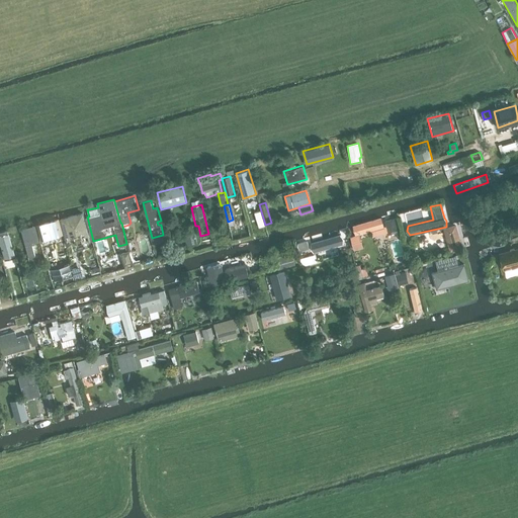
[(84,217),(62,222),(66,238),(88,232),(84,217)]
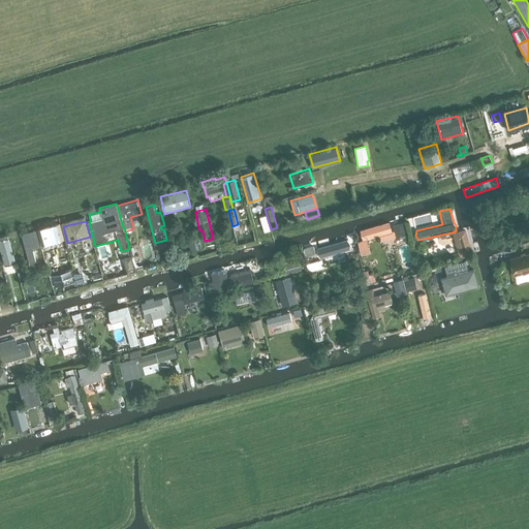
[(406,221),(393,225),(397,239),(409,236),(406,221)]
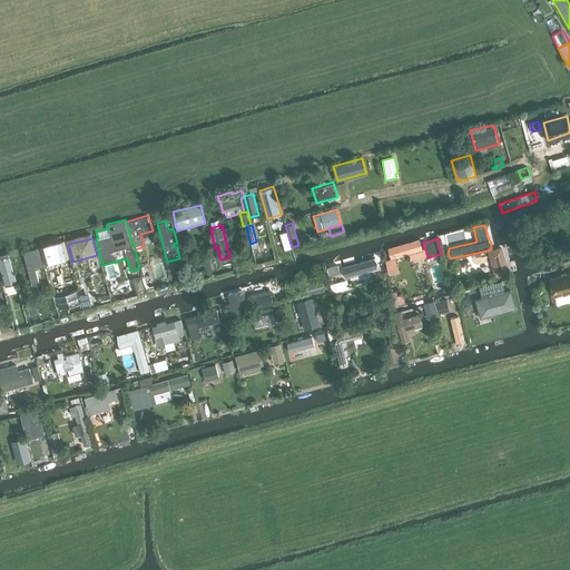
[(389,248),(391,258),(422,248),(420,239),(389,248)]
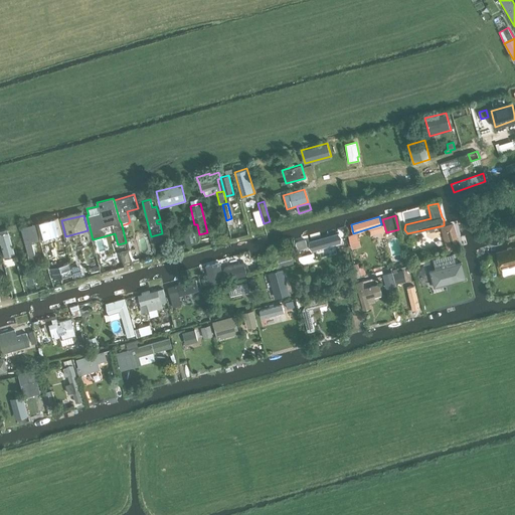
[(57,218),(39,223),(43,237),(61,232),(57,218)]
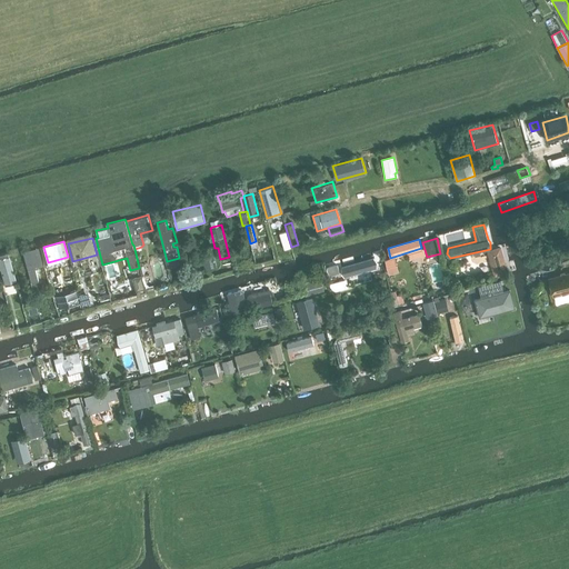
[(508,270),(501,246),(487,250),(493,275),(508,270)]
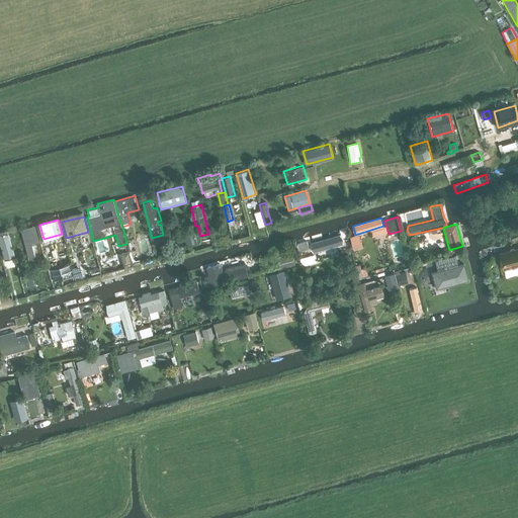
[(35,256),(32,244),(39,242),(34,225),(20,229),(28,258),(35,256)]
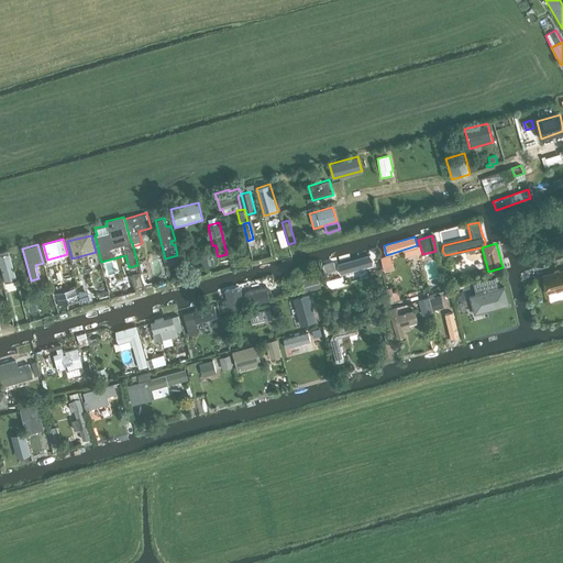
[(0,266),(6,283),(18,279),(10,253),(9,253),(8,250),(0,252),(0,266)]
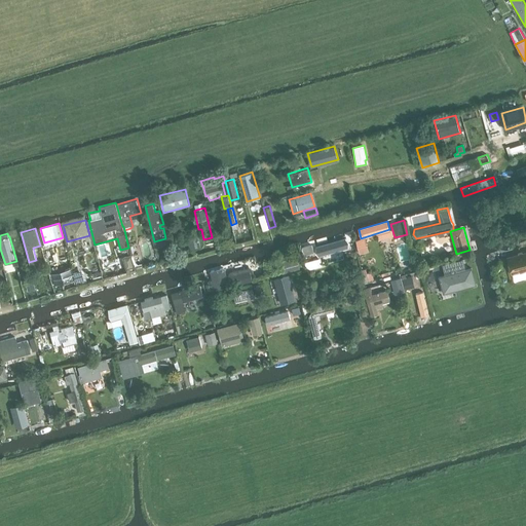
[(197,233),(187,235),(190,249),(200,247),(197,233)]
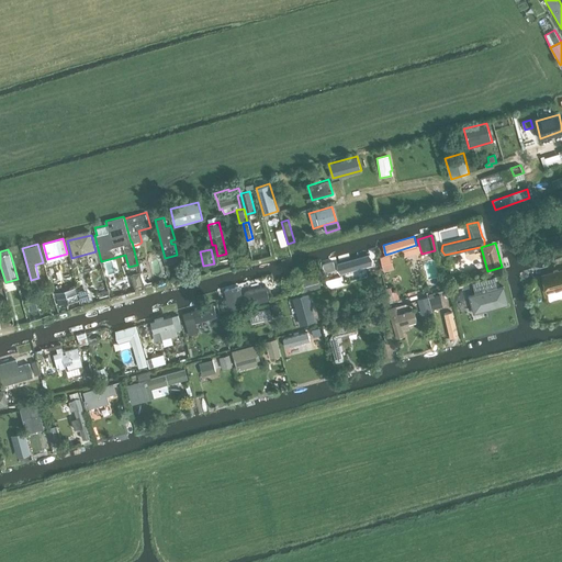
[(337,268),(340,273),(372,265),(372,258),(369,254),(337,262),(337,268)]
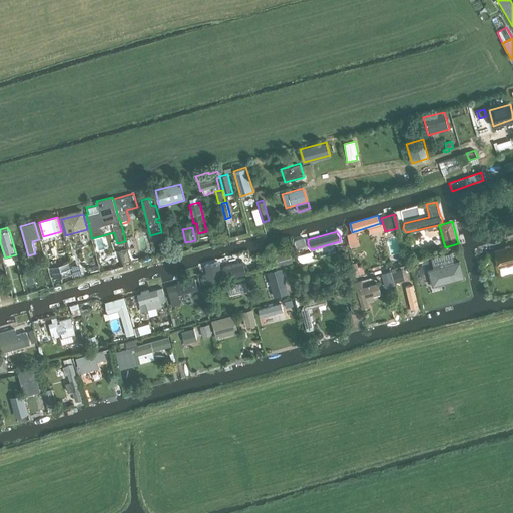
[(357,231),(353,232),(348,234),(351,246),(360,244),(357,231)]
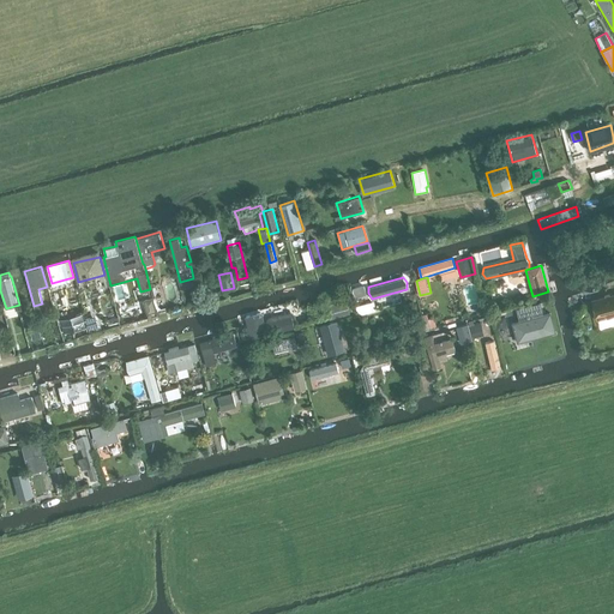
[(152,286),(150,287),(152,298),(157,313),(166,311),(166,307),(158,309),(156,299),(160,298),(160,295),(156,296),(152,286)]
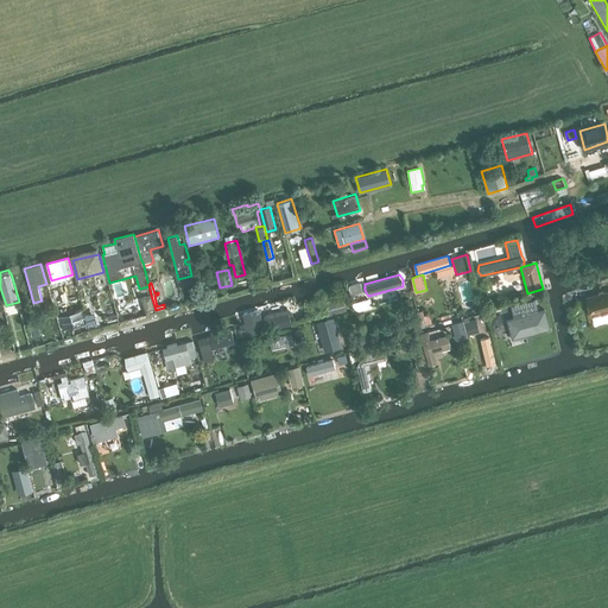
[(353,296),(363,291),(360,283),(349,286),(353,296)]
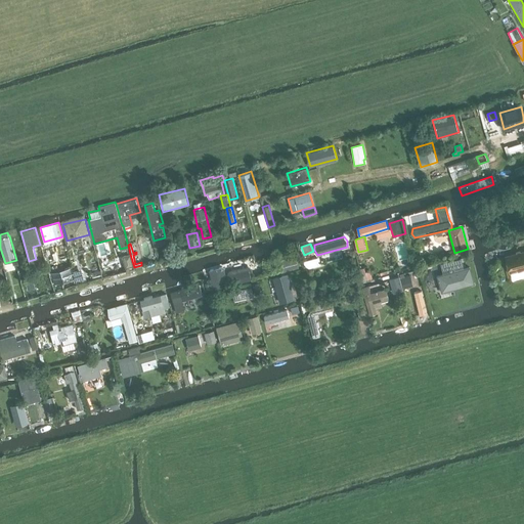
[(523,250),(505,256),(510,273),(523,269),(523,250)]
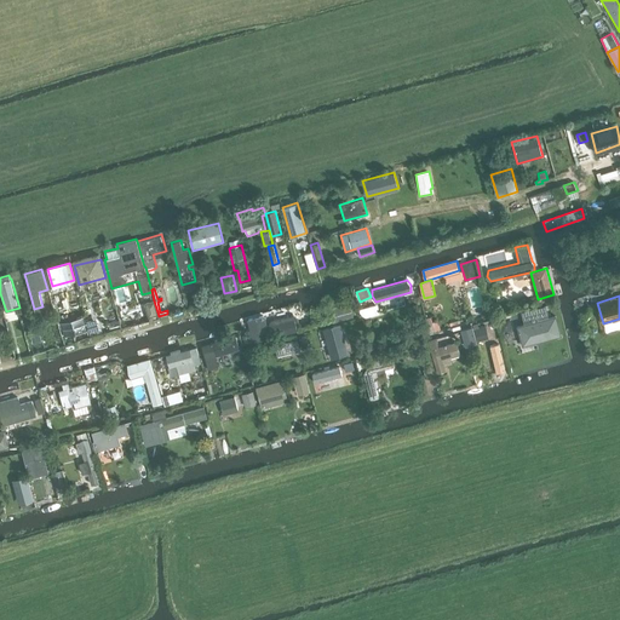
[(154,300),(144,303),(148,319),(159,316),(154,300)]
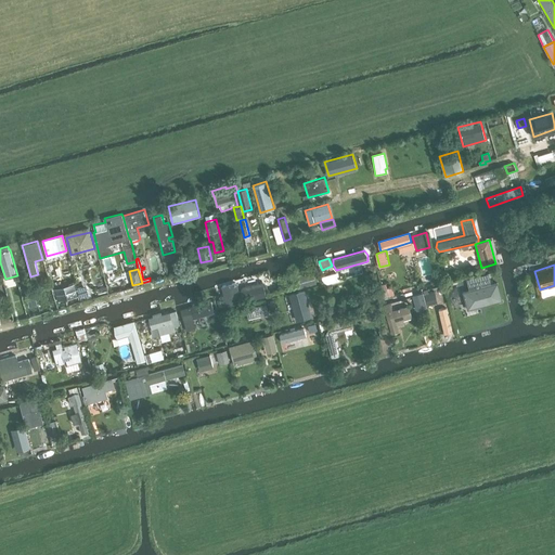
[(315,283),(312,272),(298,275),(301,287),(315,283)]
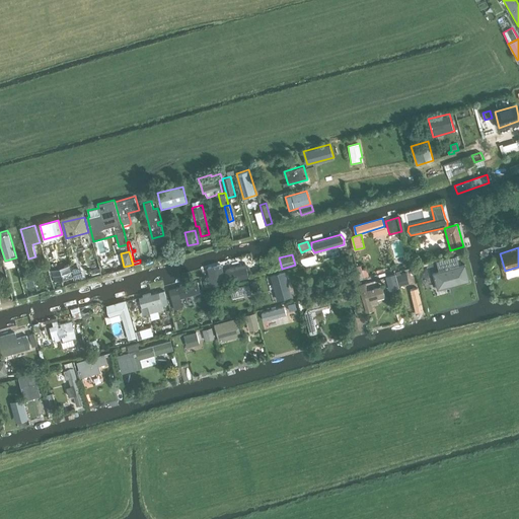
[(315,254),(308,256),(310,265),(317,263),(315,254)]
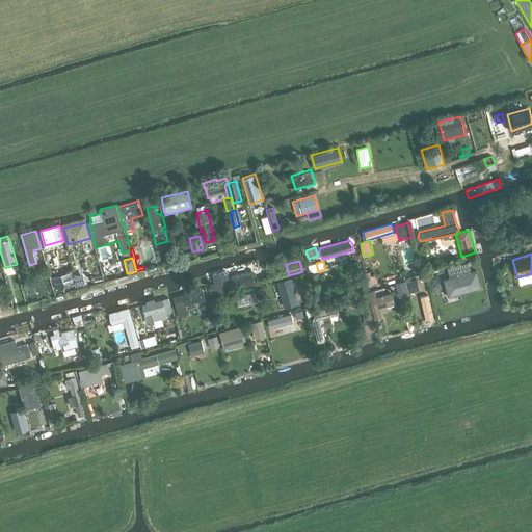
[(447,267),(449,275),(471,270),(469,262),(447,267)]
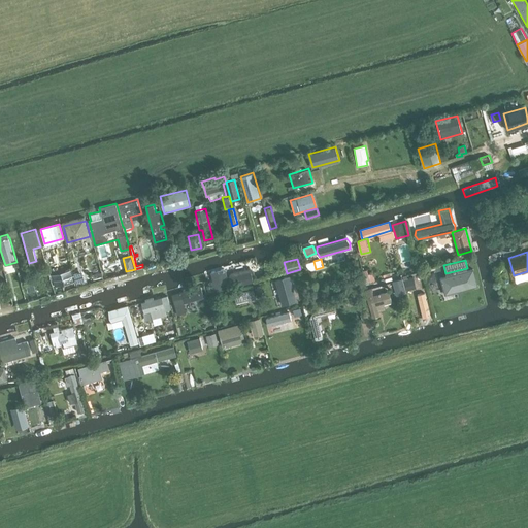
[(211,291),(253,281),(253,278),(255,275),(254,269),(250,267),(231,272),(229,275),(227,276),(225,268),(210,272),(212,283),(209,283),(211,291)]
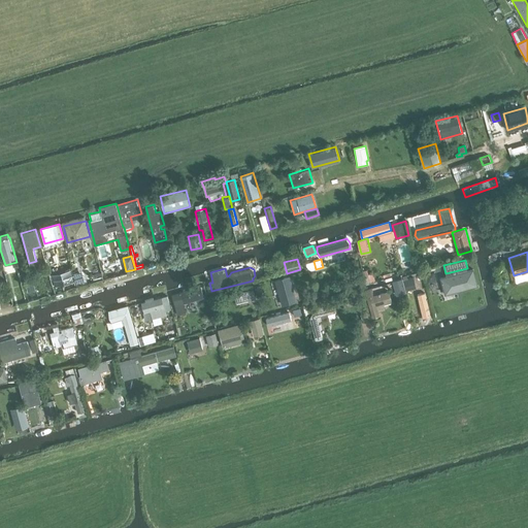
[(71,268),(65,270),(68,283),(75,281),(71,268)]
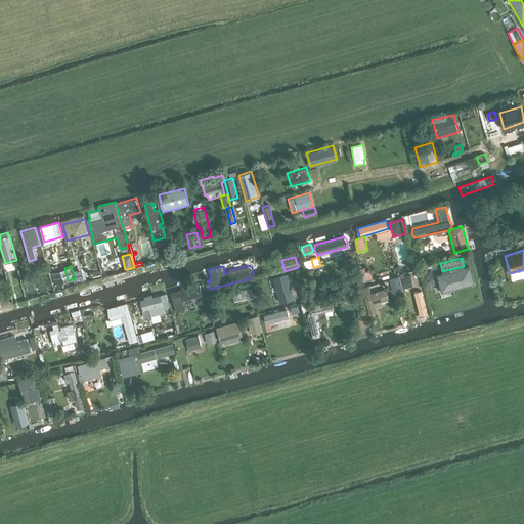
[(475,282),(470,266),(437,275),(441,292),(475,282)]
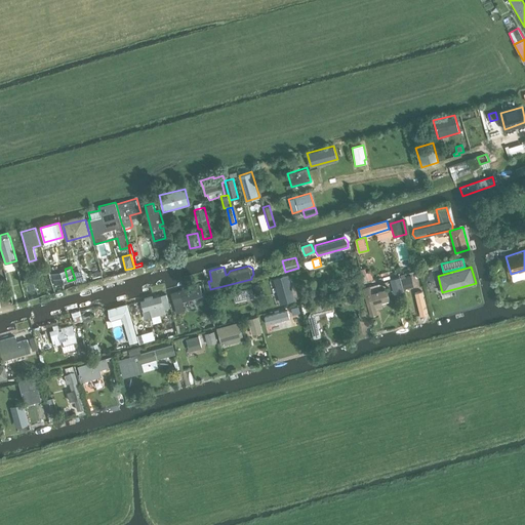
[(363,279),(373,276),(370,269),(361,272),(363,279)]
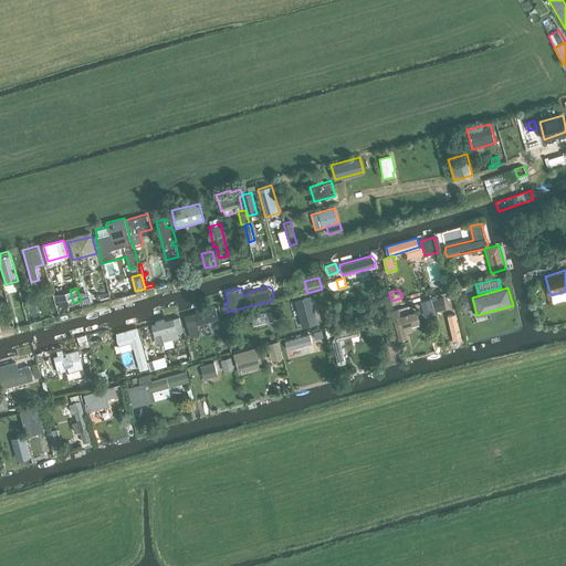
[(33,293),(25,295),(30,314),(39,312),(33,293)]
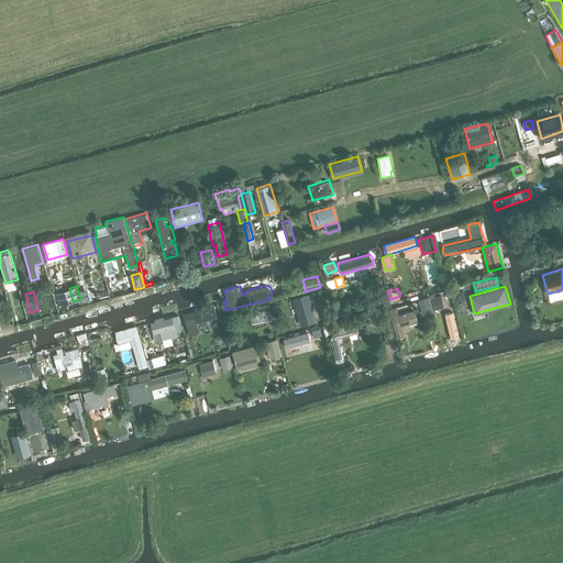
[(294,298),(300,326),(317,321),(309,294),(294,298)]
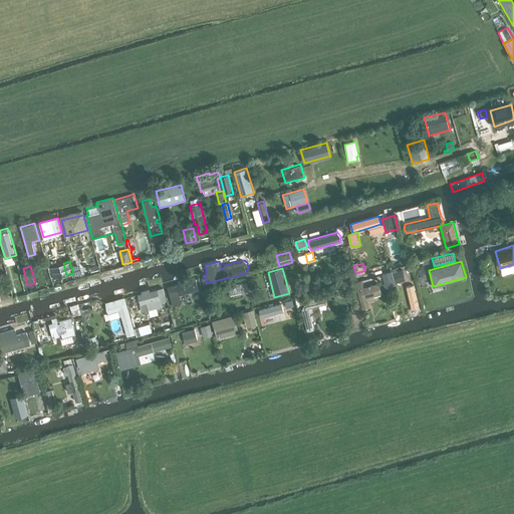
[(381,274),(386,287),(396,285),(392,271),(381,274)]
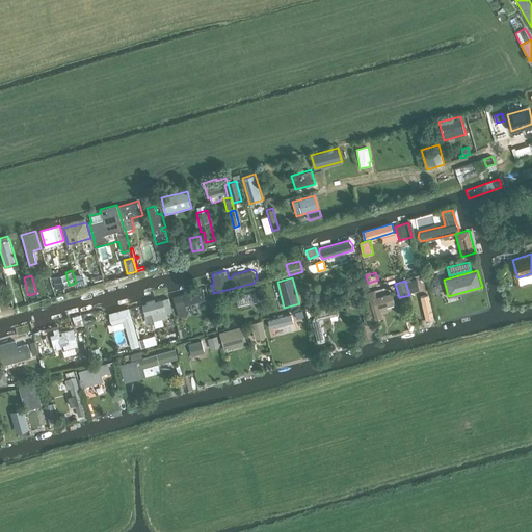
[(413,281),(407,282),(409,292),(416,291),(413,281)]
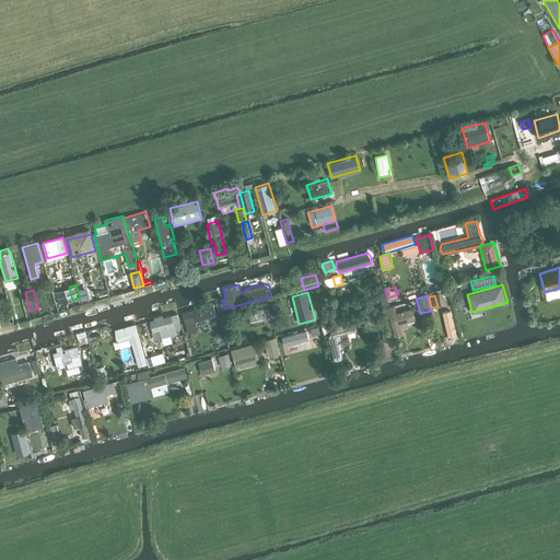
[(276,301),(269,302),(272,315),(279,313),(276,301)]
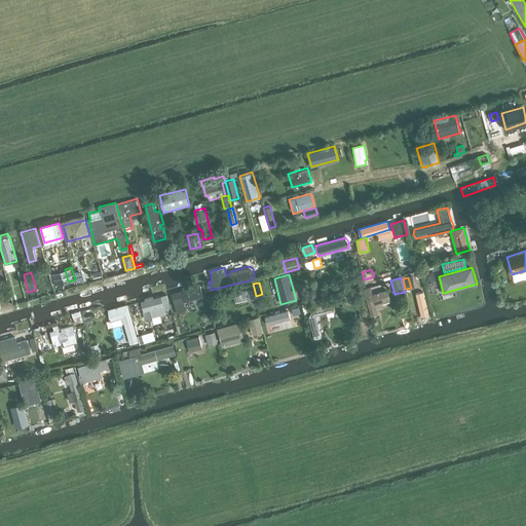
[(183,302),(203,297),(199,285),(171,293),(177,313),(186,310),(183,302)]
